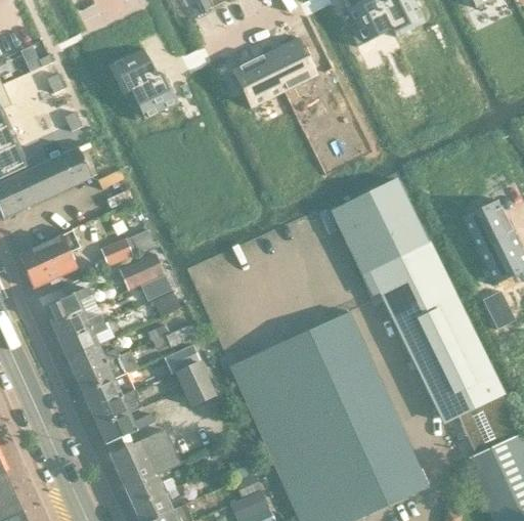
[(351,17),(344,20),(356,45),(363,42),(391,29),(395,36),(396,35),(379,0),(360,0),(346,7),(351,17)]
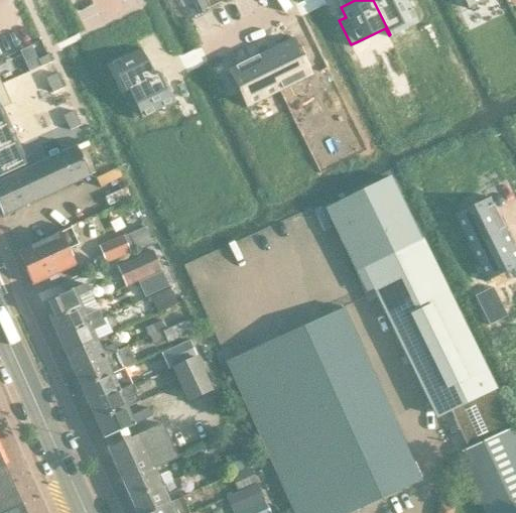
[(373,0),(390,34),(418,20),(408,0),(374,0),(373,0)]
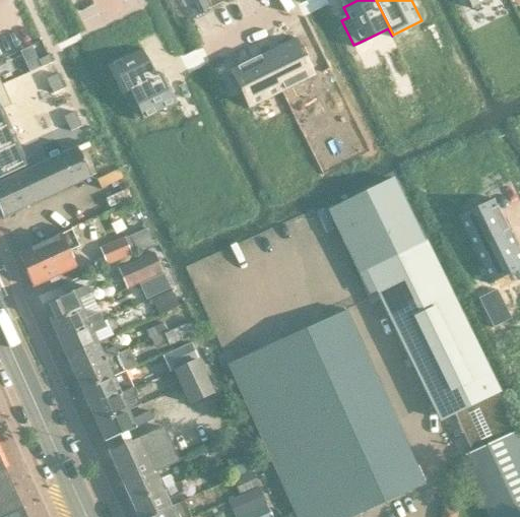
[(276,46),(263,53),(281,89),(308,76),(315,73),(313,69),(312,69),(297,40),(298,40),(296,36),(276,45),(276,46)]
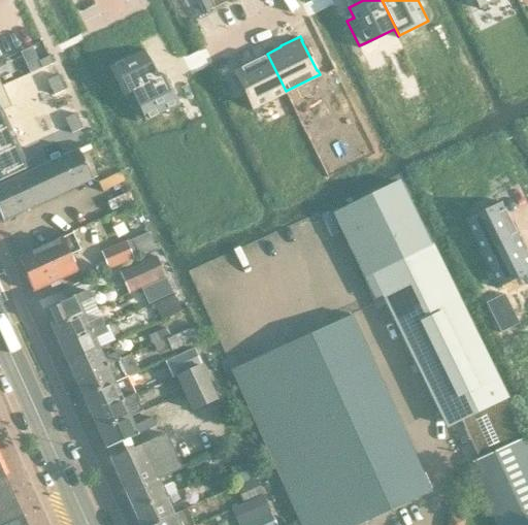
[(143,47),(108,65),(123,94),(165,72),(157,75),(143,47)]
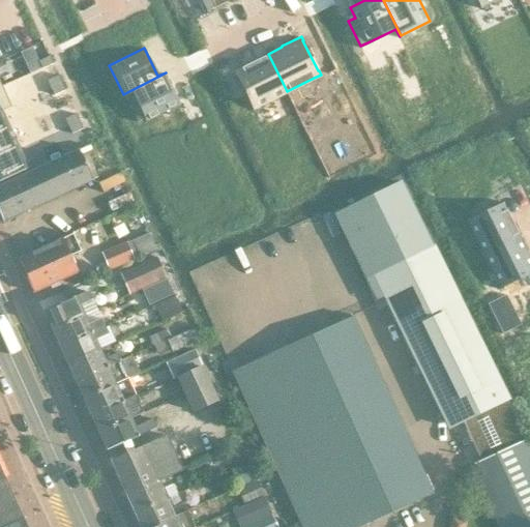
[(50,54),(38,59),(41,66),(53,61),(50,54)]
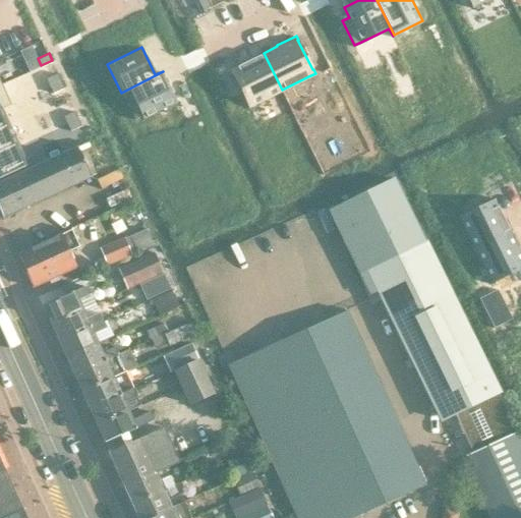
[(236,65),(229,68),(231,72),(232,72),(247,102),(246,103),(248,107),(271,96),(271,95),(282,90),(264,53),(236,66),(236,65)]
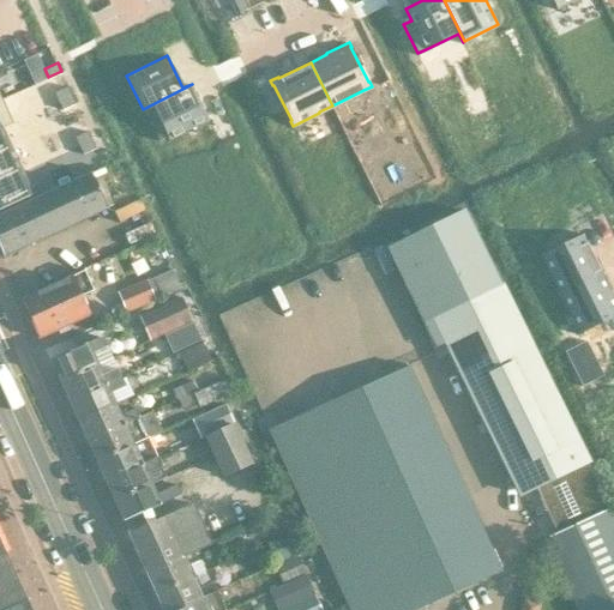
[(192,84),(143,109),(144,110),(144,109),(160,139),(167,136),(168,139),(209,119),(192,84)]
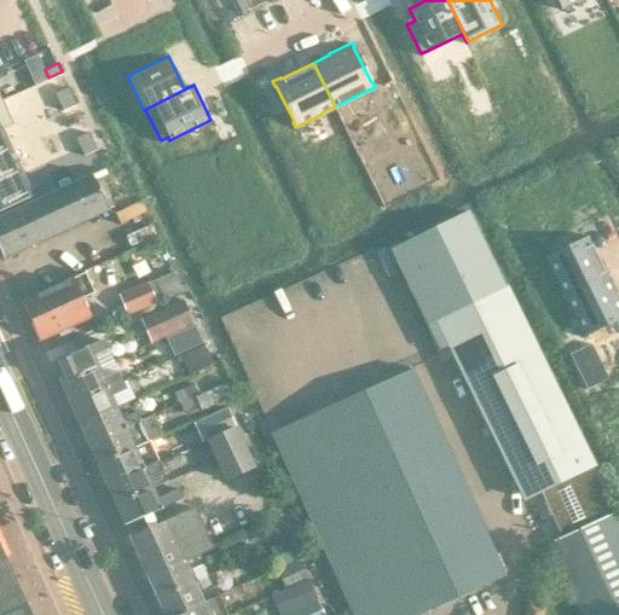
[(68,86),(55,92),(63,109),(76,103),(68,86)]
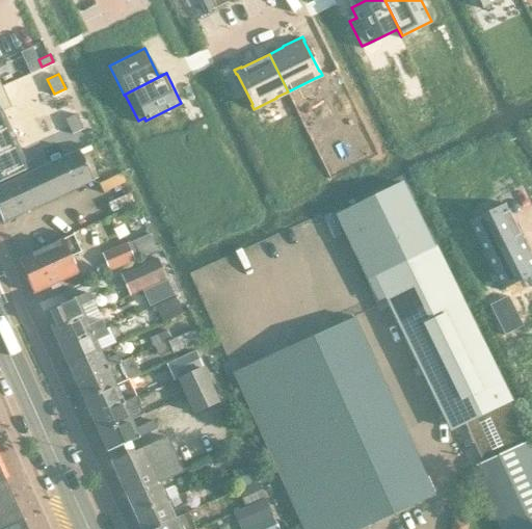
[(1,85),(0,85),(0,108),(10,104),(1,85)]
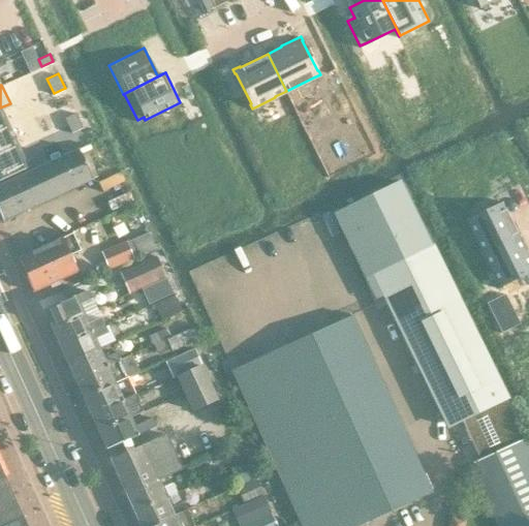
[(10,103),(0,107),(0,130),(9,127),(2,109),(10,104),(10,103)]
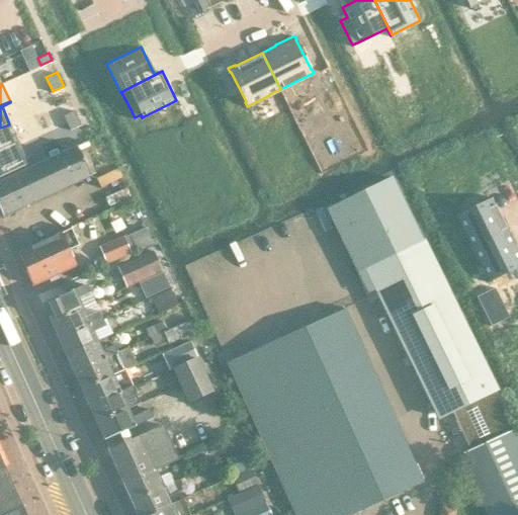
[(196,101),(185,107),(189,116),(201,110),(196,101)]
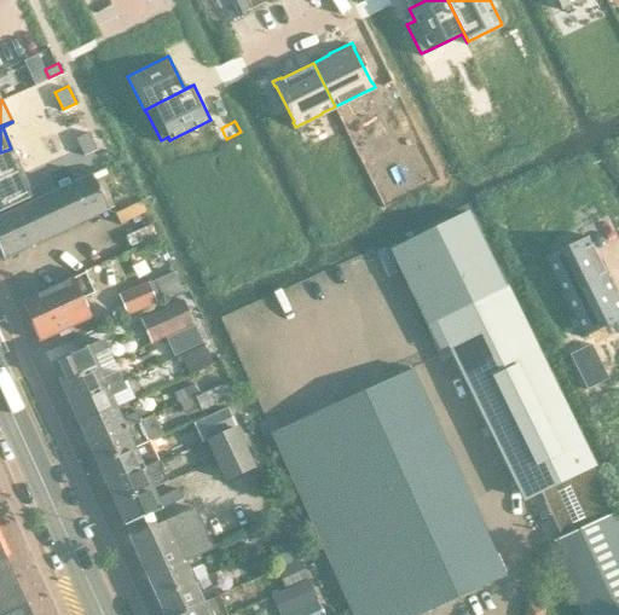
[(88,131),(75,137),(84,154),(96,149),(97,148),(88,131)]
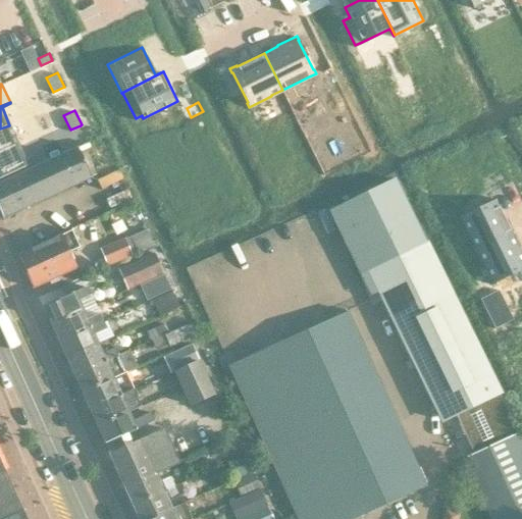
[(9,125),(0,128),(0,152),(18,144),(9,125)]
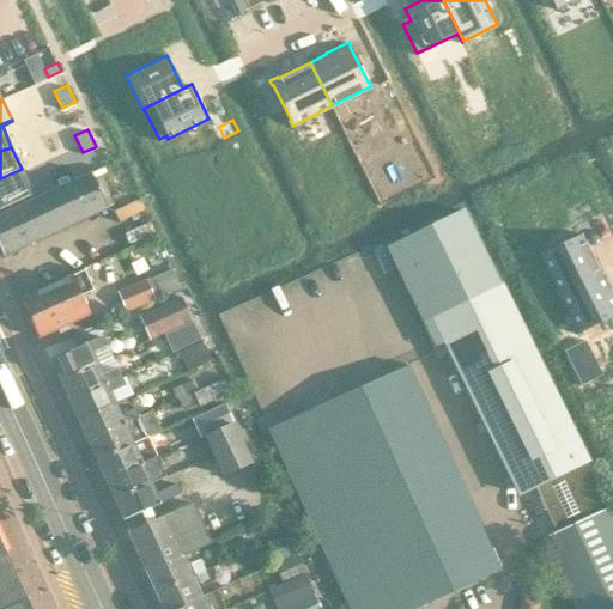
[(103,171),(93,176),(107,205),(111,202),(117,214),(131,208),(133,212),(145,206),(126,164),(115,169),(113,170),(111,169),(104,172),(103,171)]
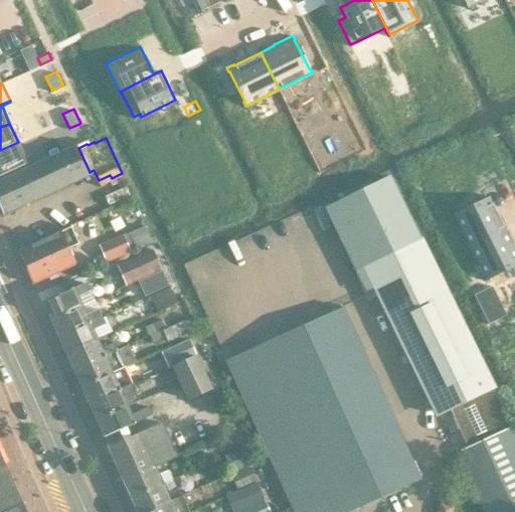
[(84,139),(73,144),(0,177),(0,209),(2,213),(90,172),(78,148),(87,144),(84,139)]
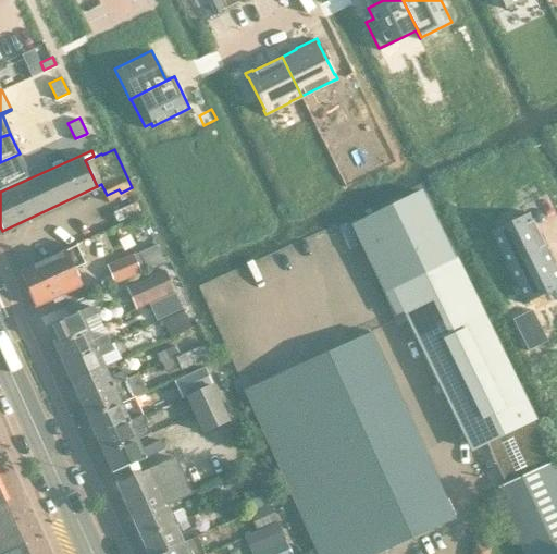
[(20,154),(0,162),(0,188),(29,175),(20,154)]
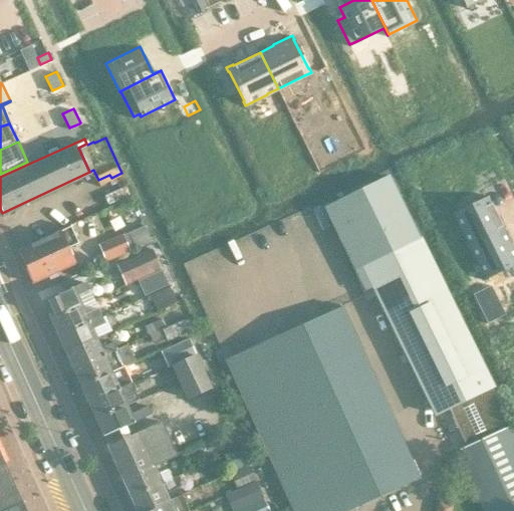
[(325,155),(314,161),(319,170),(330,165),(325,155)]
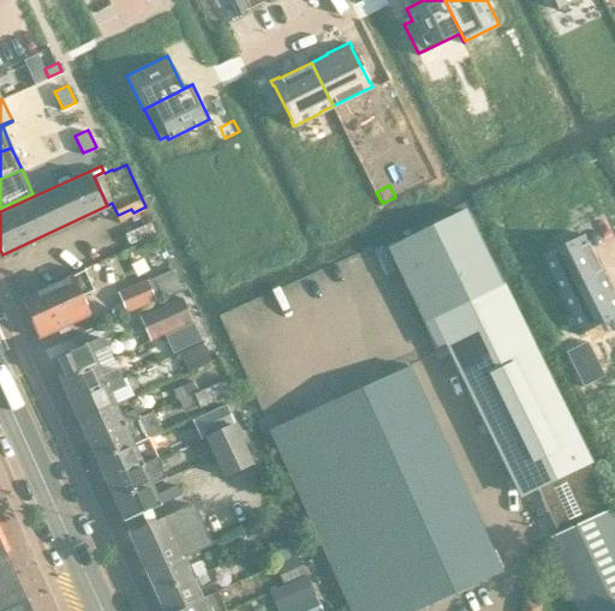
[(464,209),(398,243),(435,319),(465,382),(520,495),(586,462),(502,287),(464,209)]
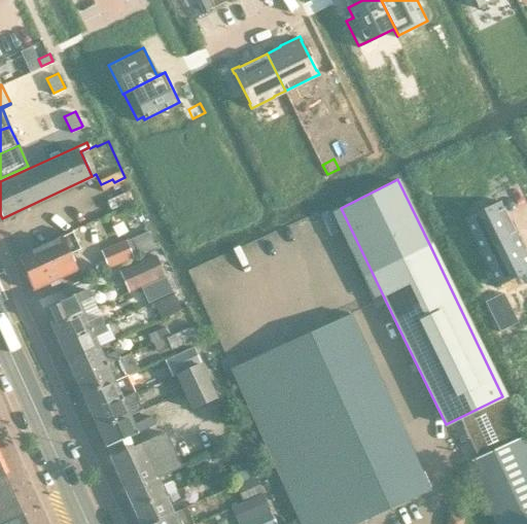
[(465,216),(462,217),(480,251),(517,233),(500,200),(497,201),(497,202),(466,217),(465,216)]
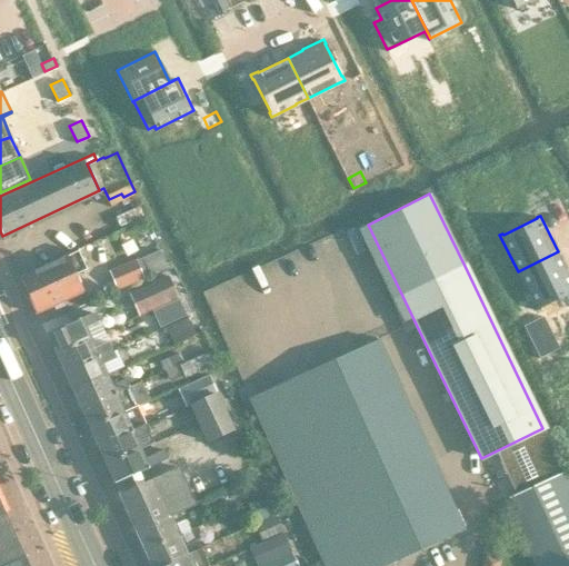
[(160,249),(136,259),(143,277),(168,267),(160,249)]
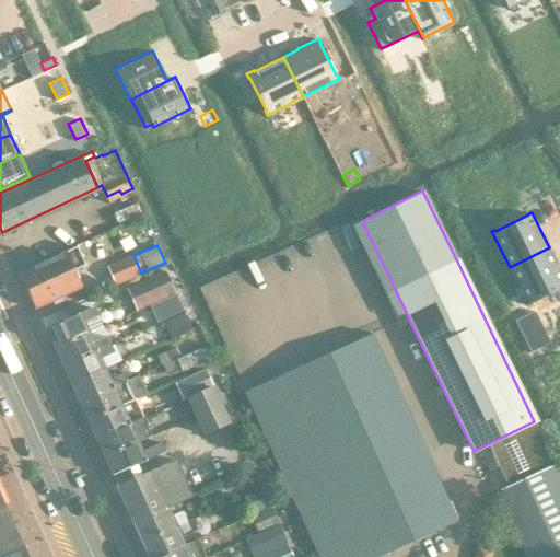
[(20,271),(35,306),(81,286),(73,268),(84,264),(76,246),(20,271)]
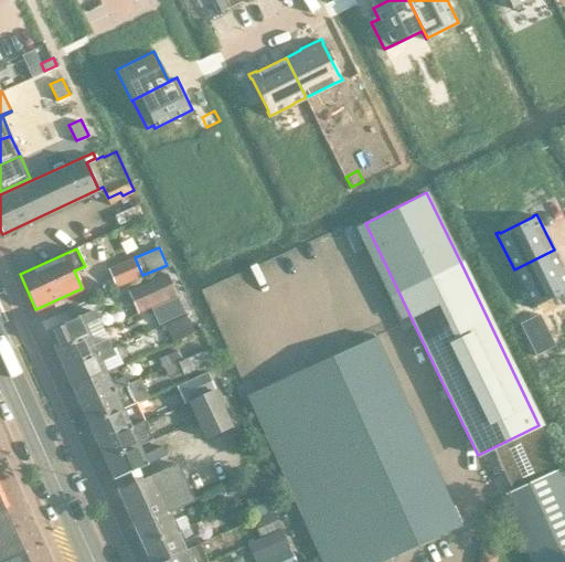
[(564,272),(554,250),(514,269),(532,306),(535,305),(535,304),(564,288),(564,272)]
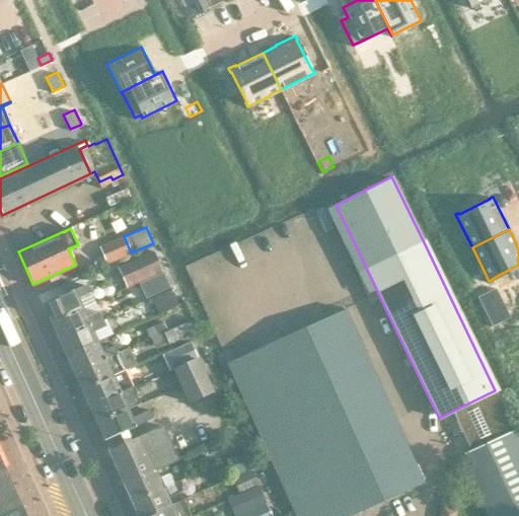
[(124,236),(100,246),(107,263),(131,252),(124,236)]
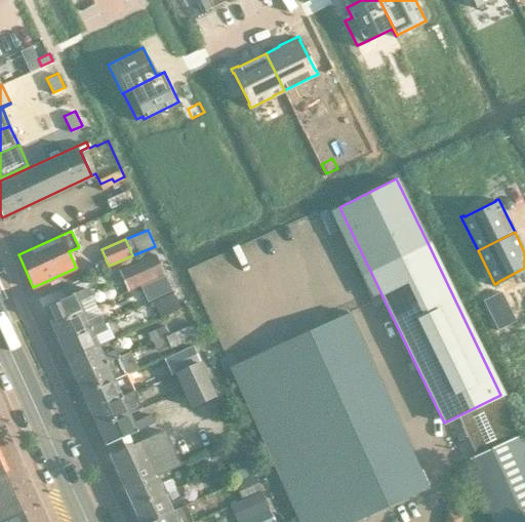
[(164,273),(155,253),(120,269),(126,284),(117,288),(119,293),(164,273)]
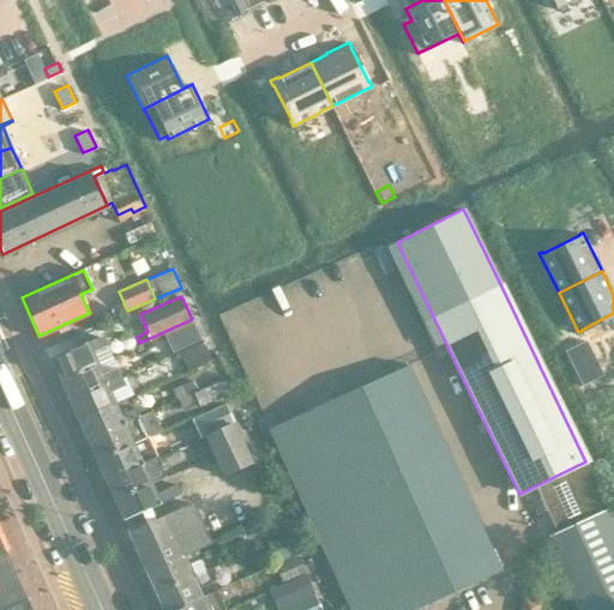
[(192,320),(164,333),(173,350),(200,338),(192,320)]
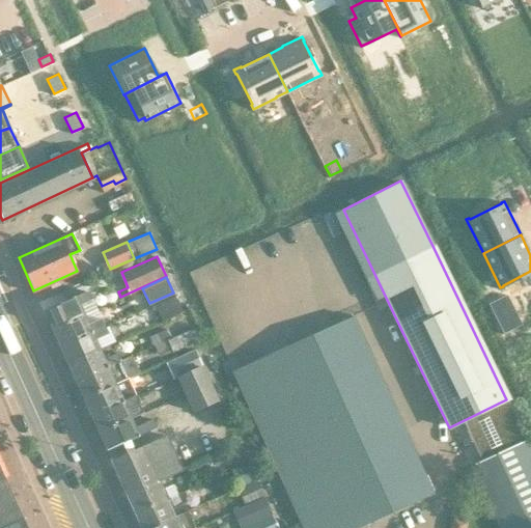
[(52,326),(53,328),(95,308),(88,290),(45,310),(48,317),(47,321),(49,325),(52,326)]
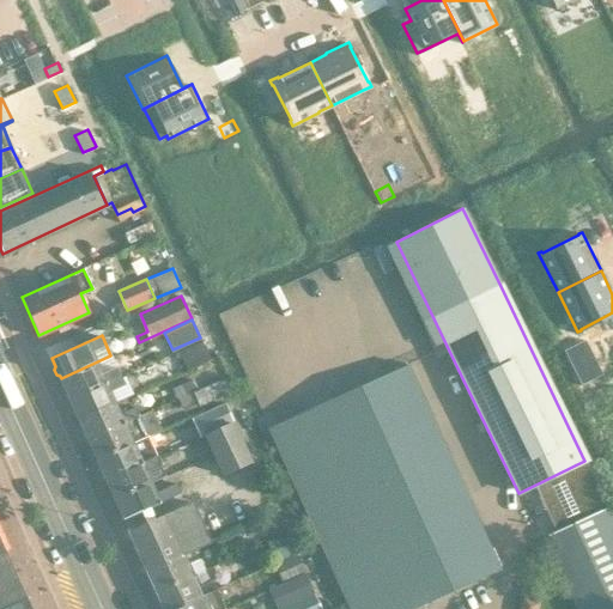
[(582,384),(604,373),(584,338),(563,348),(582,384)]
